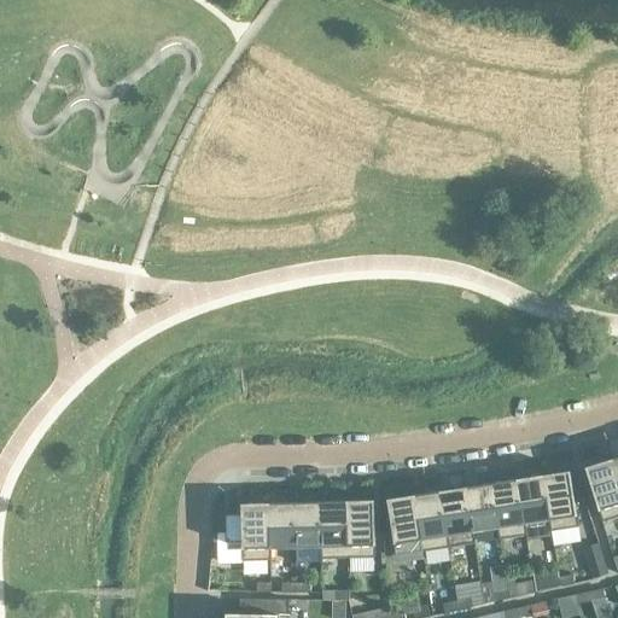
[(617,483),(611,461),(586,468),(602,523),(617,517),(617,483)]
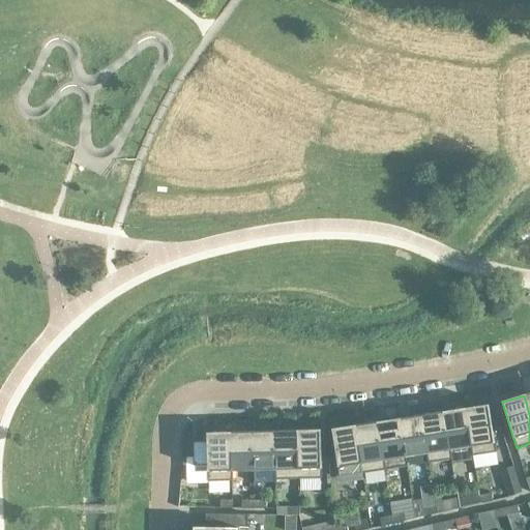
[(496,453),(489,405),(466,409),(471,447),(470,447),(472,457),(496,453)]
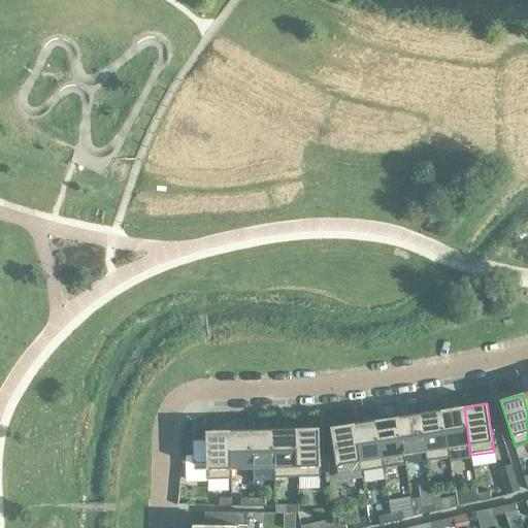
[(469,446),(464,407),(441,410),(448,449),(449,449),(468,446),(469,446)]
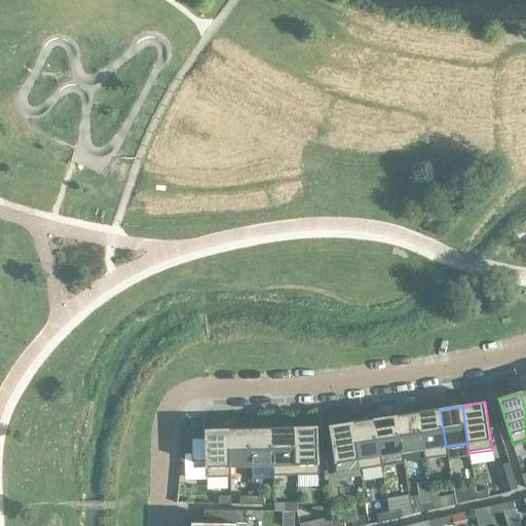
[(446,447),(440,409),(418,412),(424,450),(423,450),(424,460),(448,456),(447,447),(446,447)]
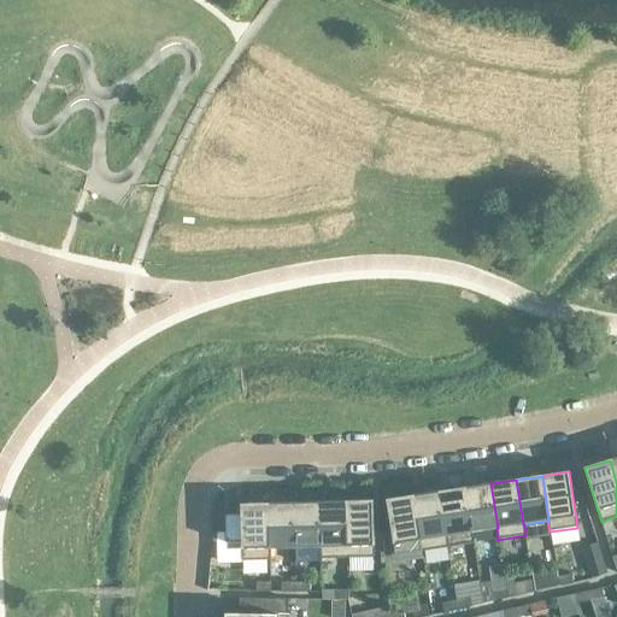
[(498,528),(491,483),(465,488),(471,533),(472,532),(497,528),(498,528)]
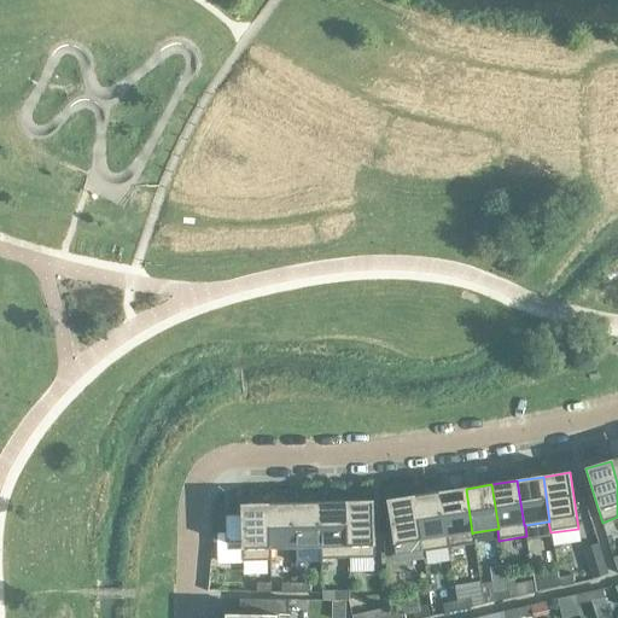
[(472,534),(466,489),(439,493),(448,548),(476,544),(473,532),(472,534)]
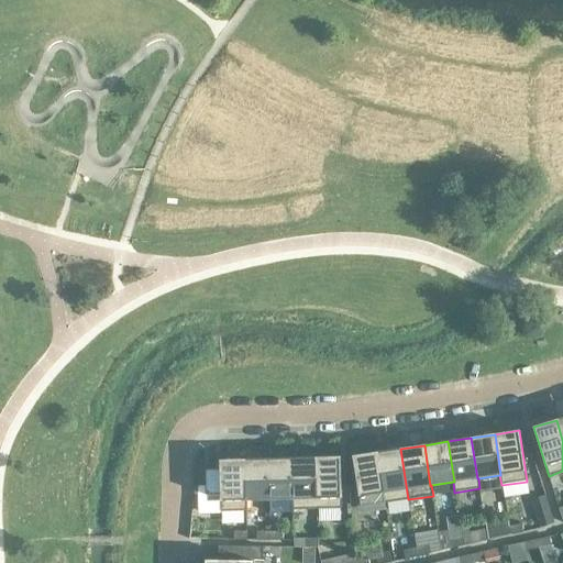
[(408,499),(400,449),(377,452),(384,493),(383,493),(384,504),(408,499)]
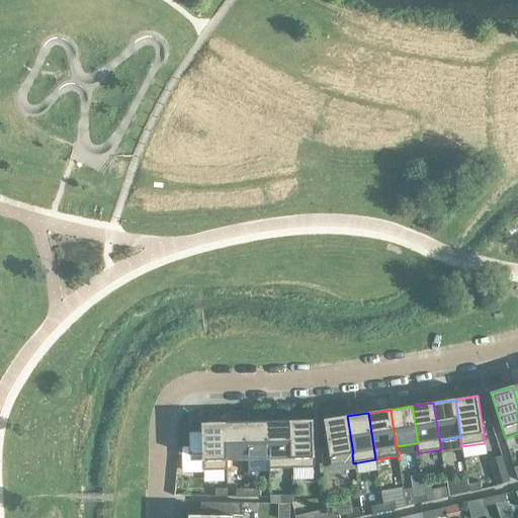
[(353,453),(347,416),(325,420),(330,457),(352,453),(353,453)]
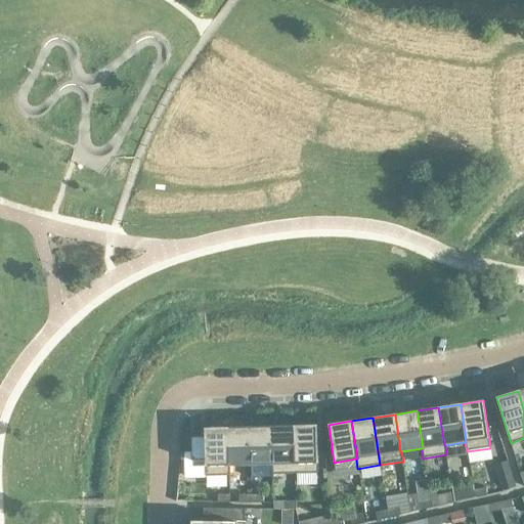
[(295,474),(294,426),(271,427),(272,465),(272,475),(295,474)]
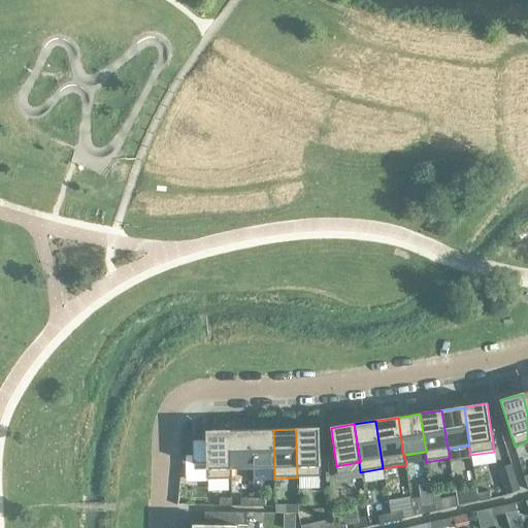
[(321,477),(320,429),(296,429),(297,477),(321,477)]
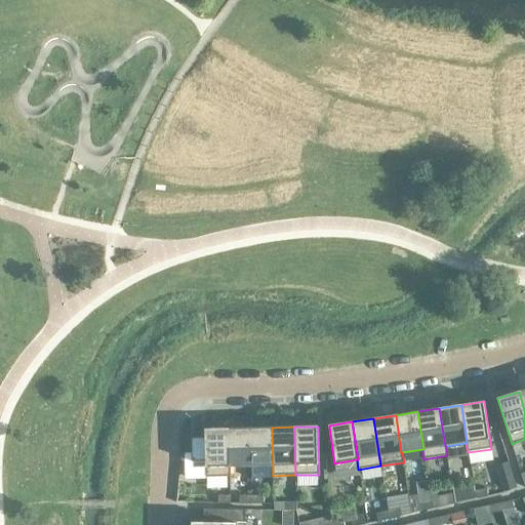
[(251,467),(250,428),(228,429),(229,467),(230,467),(251,467)]
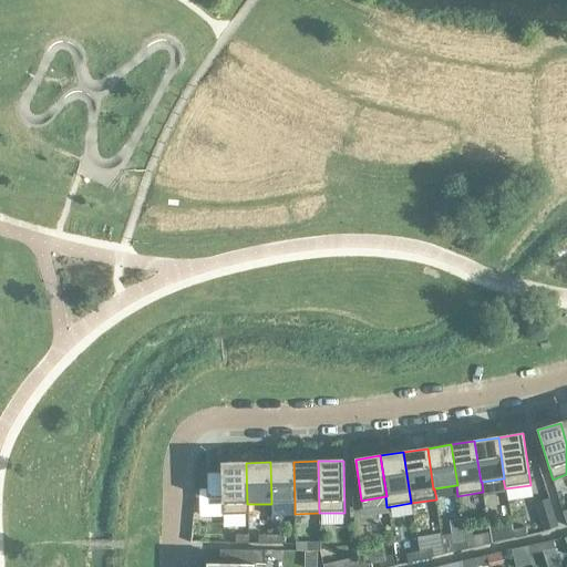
[(295,503),(294,462),(270,462),(271,504),(295,503)]
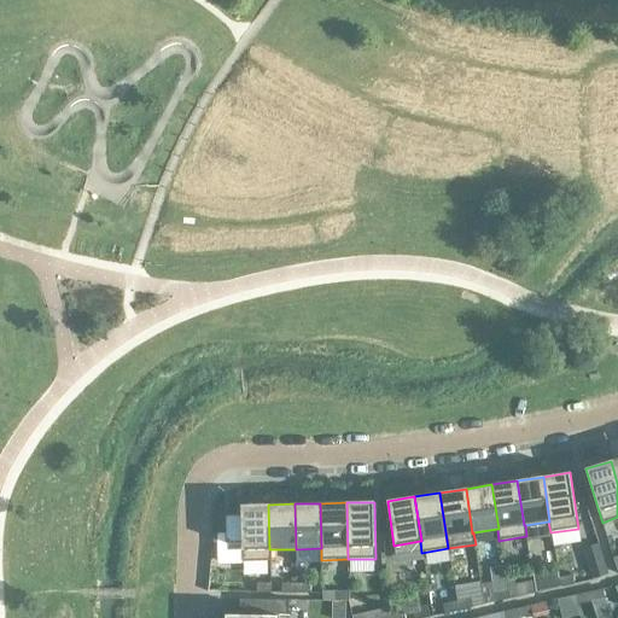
[(242,506),(225,506),(225,534),(242,534),(242,538),(243,553),(243,563),(272,561),(270,549),(269,549),(268,505),(242,506)]
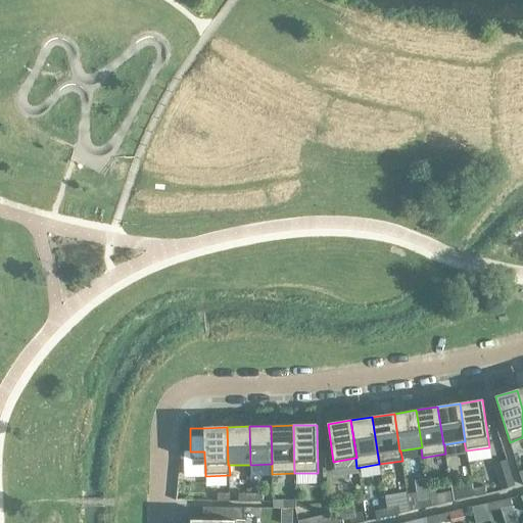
[(494,466),(502,491),(512,488),(514,487),(506,463),(494,466)]
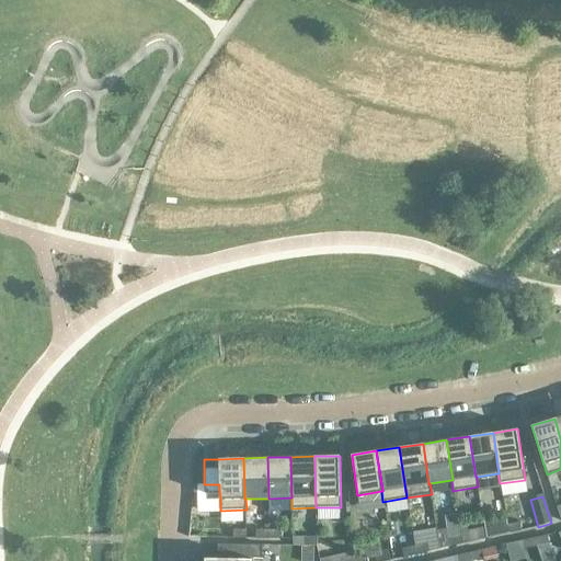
[(522,530),(521,522),(507,525),(510,534),(522,530)]
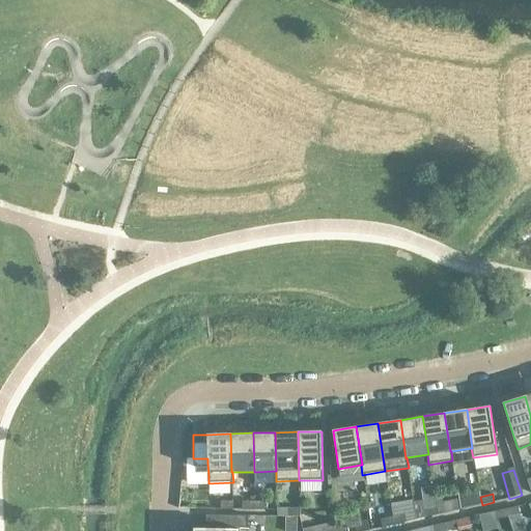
[(482,505),(480,497),(468,500),(470,508),(482,505)]
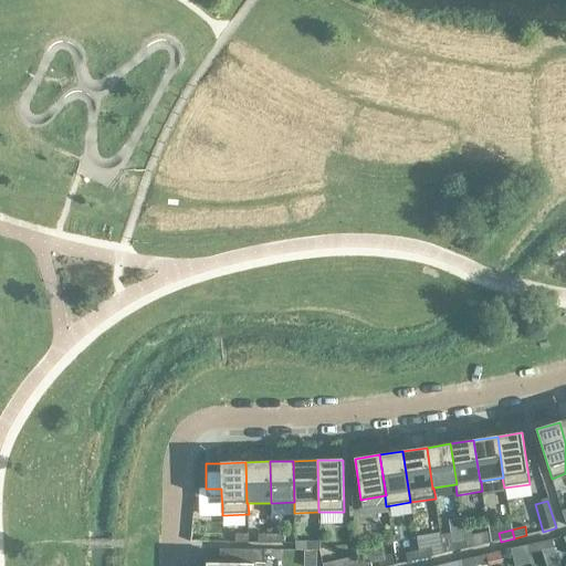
[(488,532),(464,536),(465,541),(467,549),(480,546),(490,544),(488,532)]
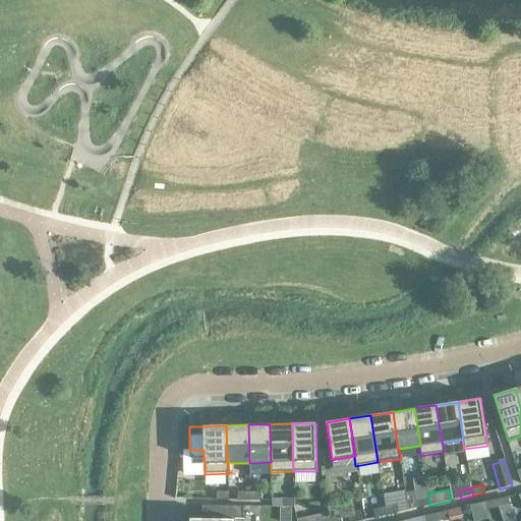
[(228,501),(229,491),(216,491),(216,500),(228,501)]
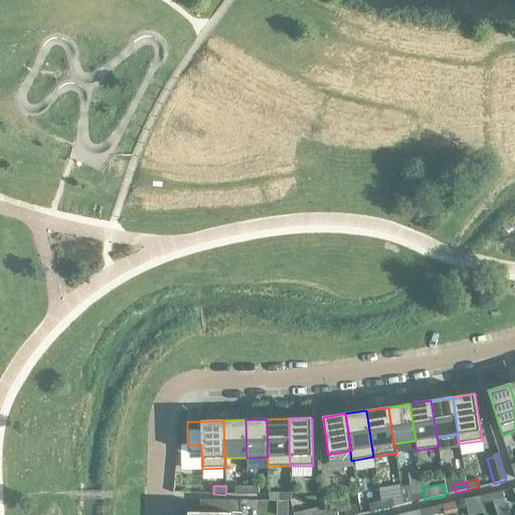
[(247,495),(247,487),(235,487),(235,495),(247,495)]
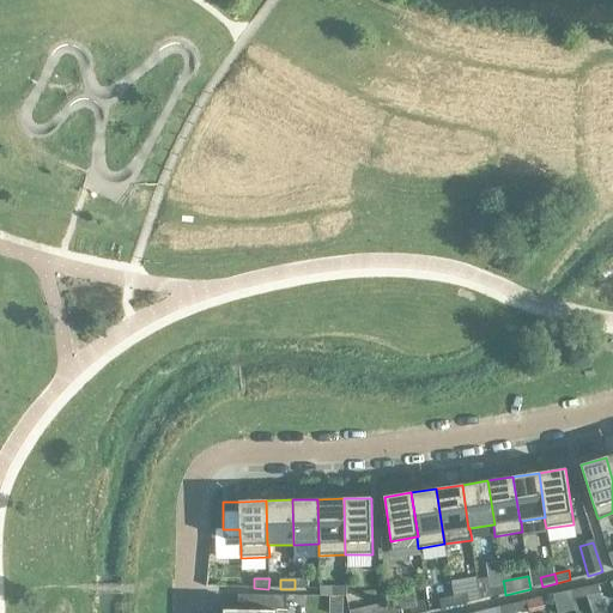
[(309,589),(309,580),(295,580),(295,589),(309,589)]
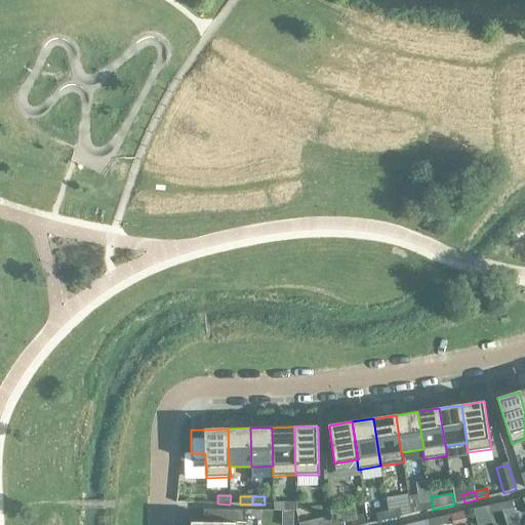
[(433,510),(432,501),(419,505),(421,512),(433,510)]
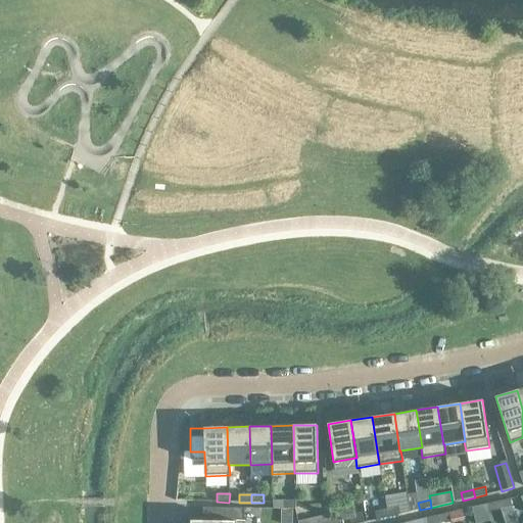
[(295,509),(295,501),(283,501),(283,509),(295,509)]
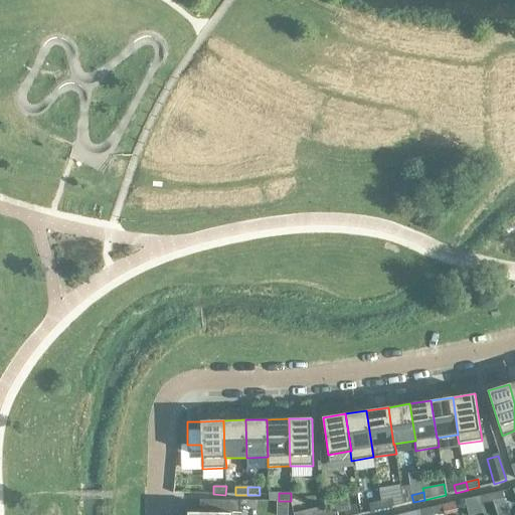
[(492,505),(504,503),(502,495),(490,497),(492,505)]
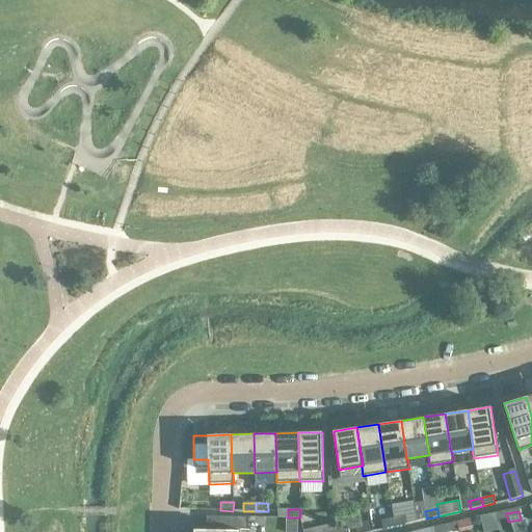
[(496,525),(508,522),(506,513),(495,516),(496,525)]
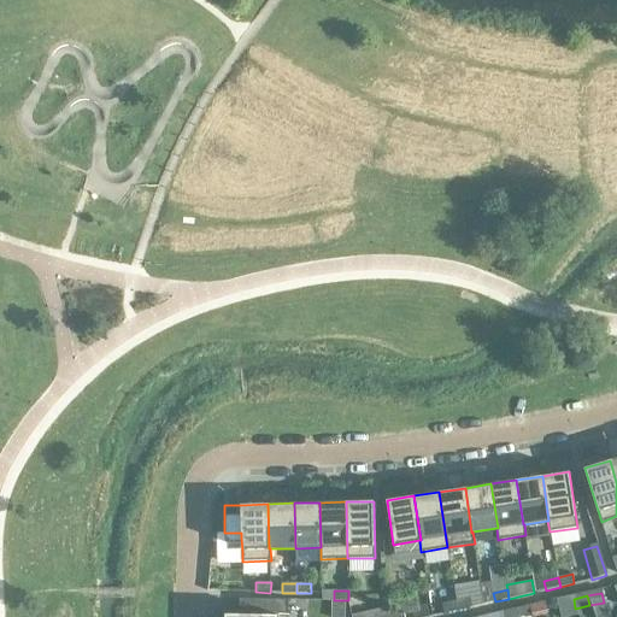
[(472,607),(470,598),(456,600),(458,610),(472,607)]
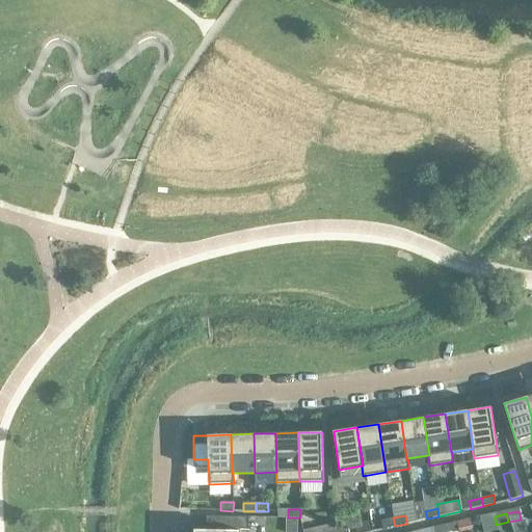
[(248,531),(248,517),(207,516),(207,530),(194,529),(193,531),(248,531)]
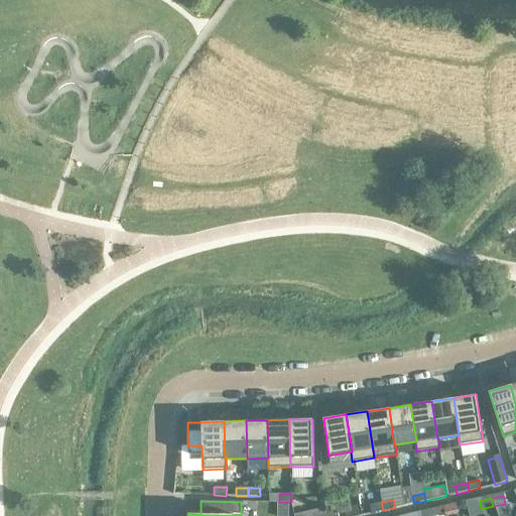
[(383,510),(381,502),(370,505),(371,513),(383,510)]
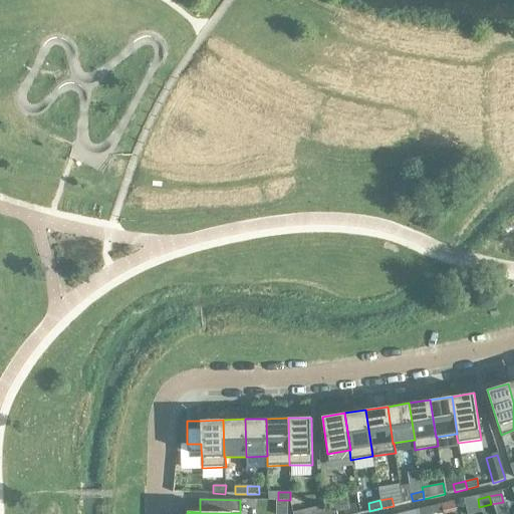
[(455,501),(441,504),(443,512),(457,509),(455,501)]
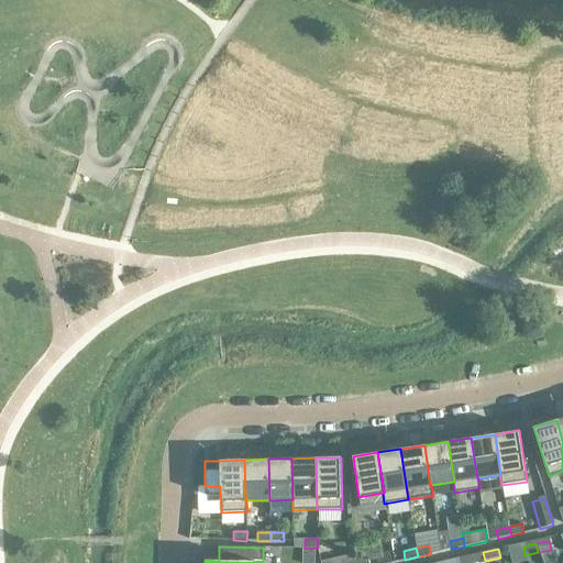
[(472,562),(475,562),(485,561),(483,552),(470,555),(472,562)]
